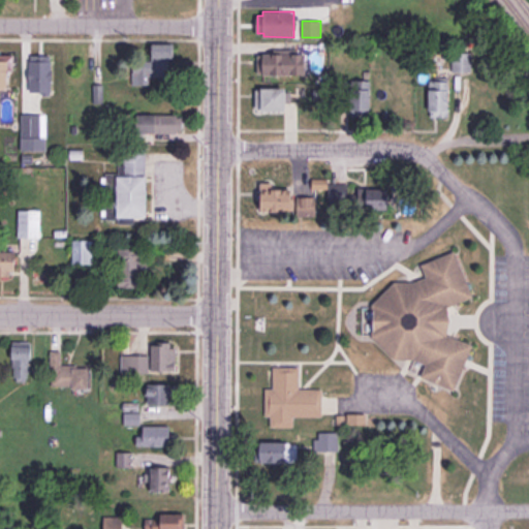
[(174,43),(174,58),(167,58),(167,74),(156,74),(156,71),(149,71),(149,84),(136,84),(136,81),(132,81),(132,60),(152,61),(152,43),(174,43)]
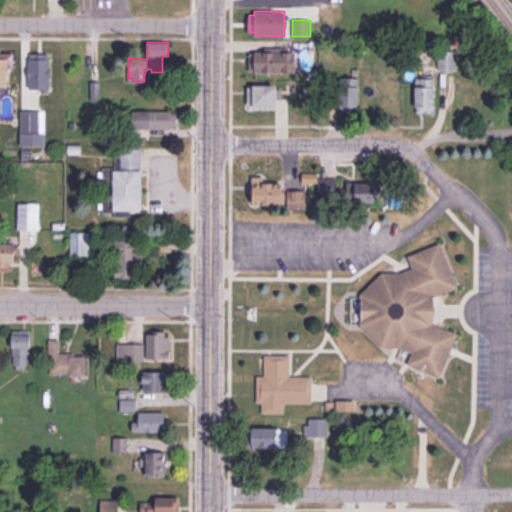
[(249,53),(264,53),(264,51),(294,51),(294,55),(296,55),(296,71),(254,71),(254,69),(249,69),(249,53)]
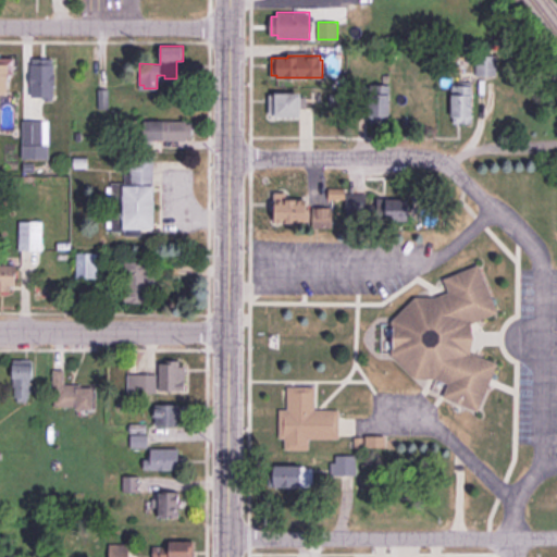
[(495,56),(495,74),(477,74),(477,56),(495,56)]
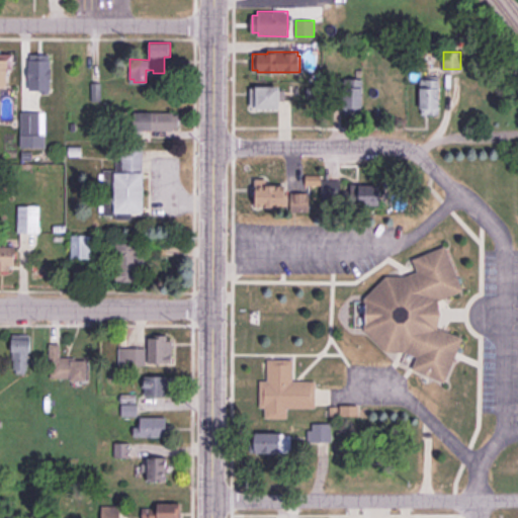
[(13,53),(1,53),(1,59),(0,59),(0,86),(7,87),(8,67),(13,68),(13,53)]
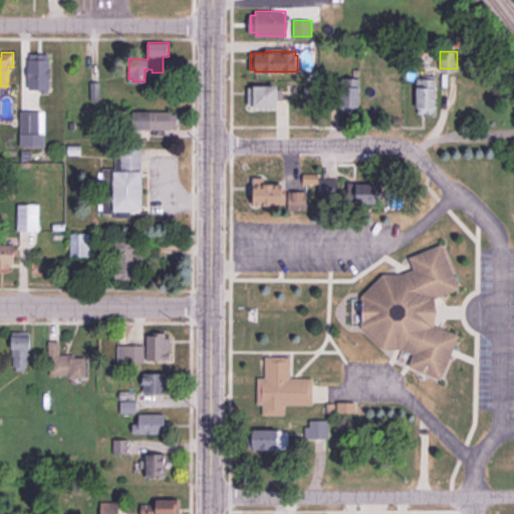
[(49,53),(49,87),(28,87),(28,59),(30,59),(30,53),(49,53)]
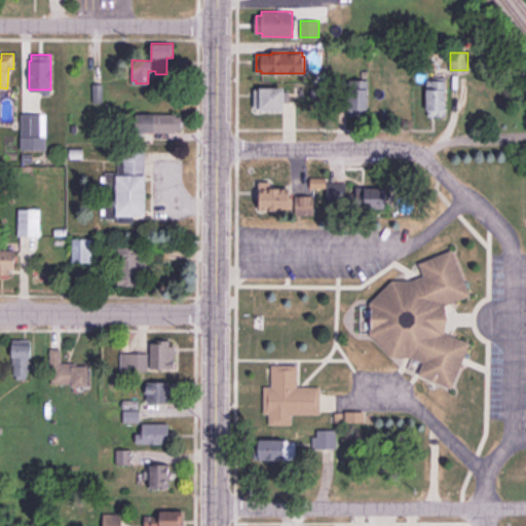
[(368,81),(368,89),(369,89),(369,107),(366,107),(366,112),(348,112),(349,88),(350,88),(350,80),(368,81)]
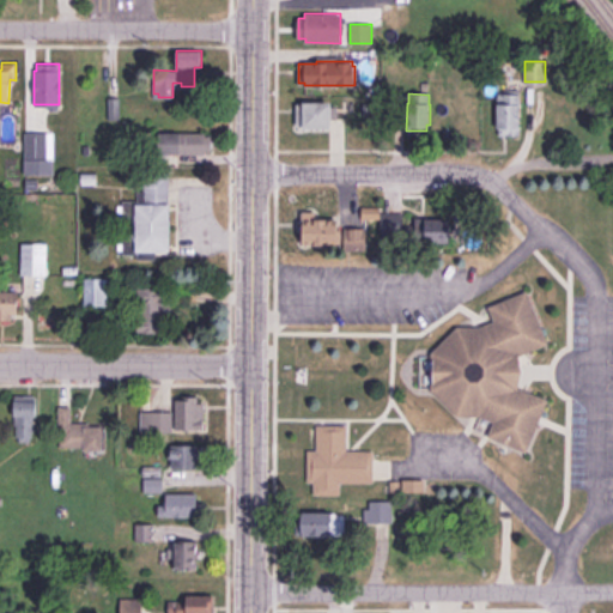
[(520,93),(520,127),(519,127),(519,135),(498,135),(498,127),(497,127),(497,104),(503,104),(503,93),(520,93)]
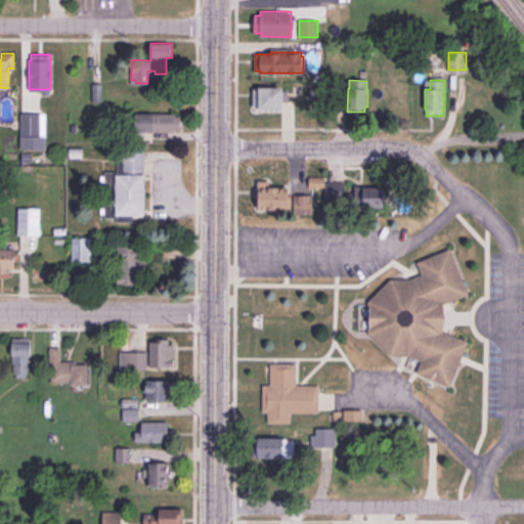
[(101,83),(101,100),(92,100),(91,84),(101,83)]
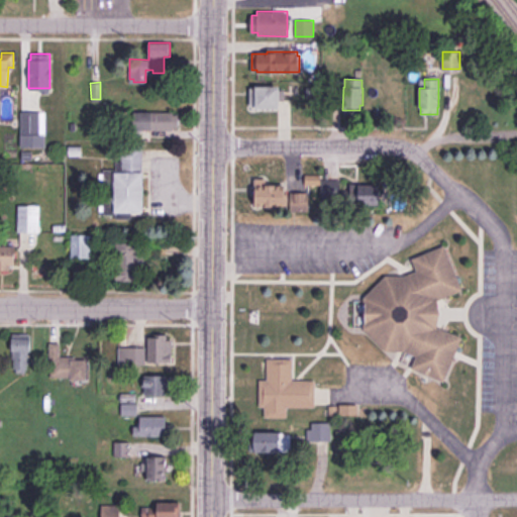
[(280,86),(280,106),(250,106),(250,88),(257,88),(257,86),(280,86)]
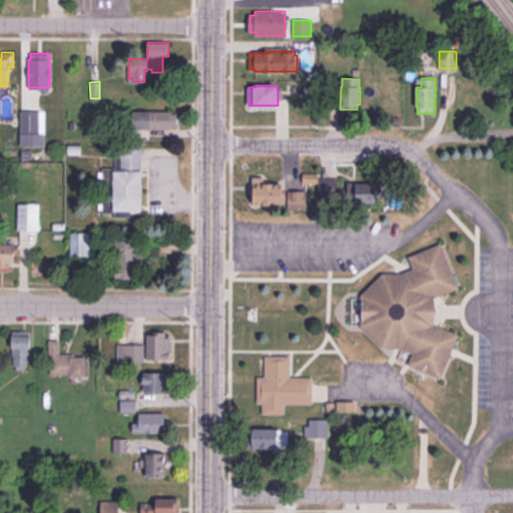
[(38,111),(38,132),(44,132),(44,144),(20,144),(20,111),(38,111)]
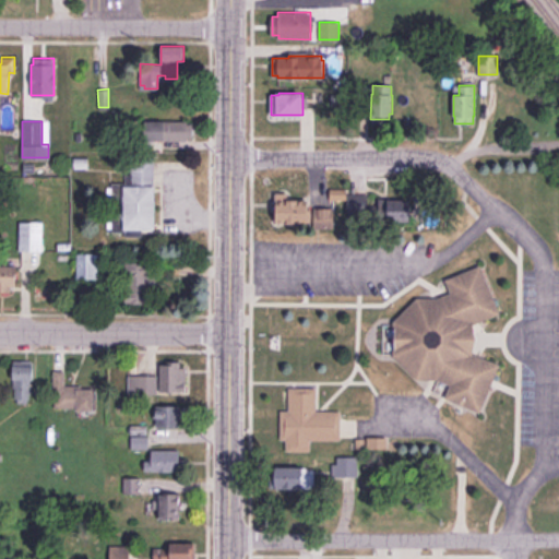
[(192,125),(192,139),(187,139),(187,140),(146,140),(146,121),(187,121),(187,125),(192,125)]
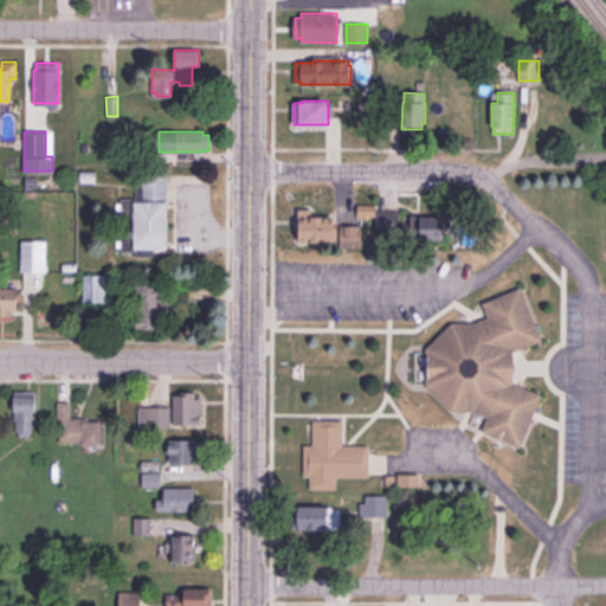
[(135,201),(134,247),(168,249),(168,201),(166,200),(166,172),(143,171),(143,201),(135,201)]
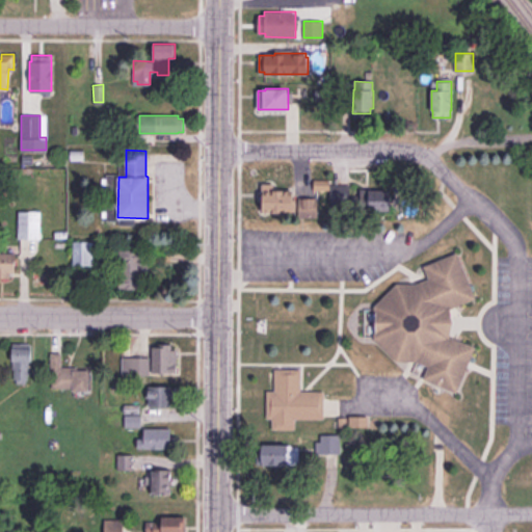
[(71,151),(71,159),(83,160),(83,151),(71,151)]
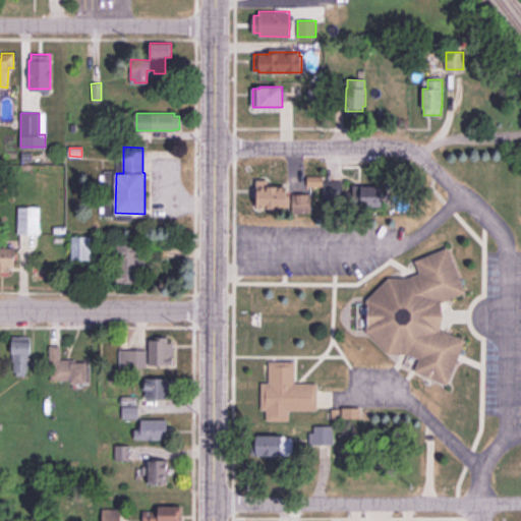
[(341,180),(341,199),(324,199),(324,180),(341,180)]
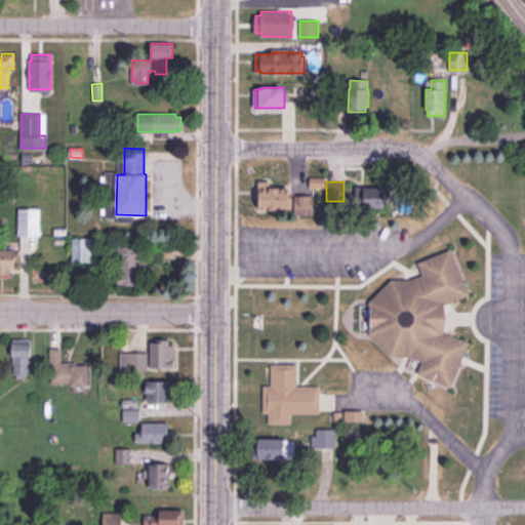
[(261,191),(261,209),(292,209),(292,214),(313,214),(313,195),(294,195),(294,197),(290,197),(289,191),(280,191),(280,187),(271,187),(271,191),(261,191)]
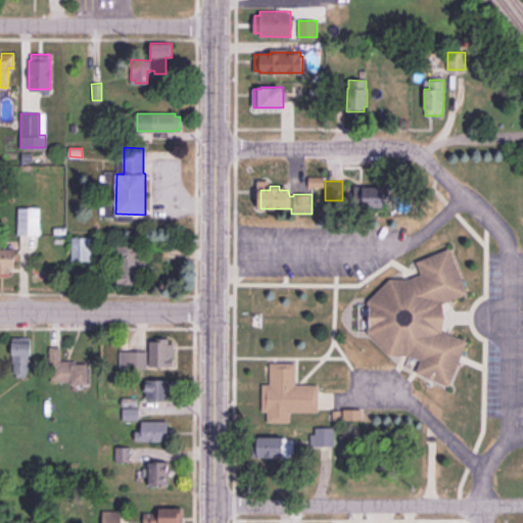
[(347,193),(346,205),(383,205),(383,188),(364,187),(364,189),(353,189),(353,193),(347,193)]
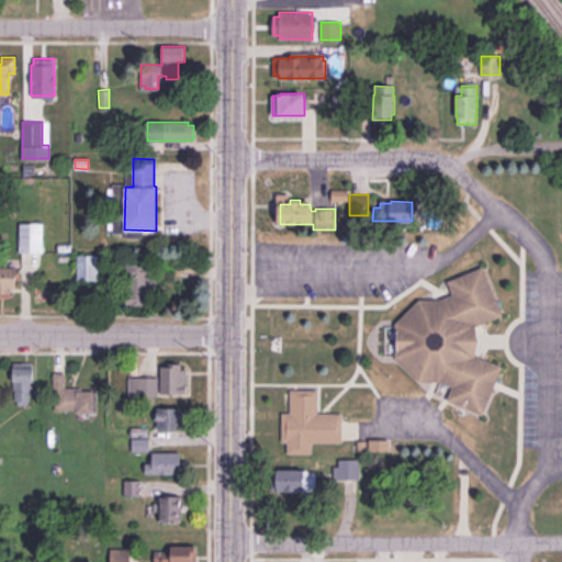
[(20,223),(20,250),(42,250),(42,223),(20,223)]
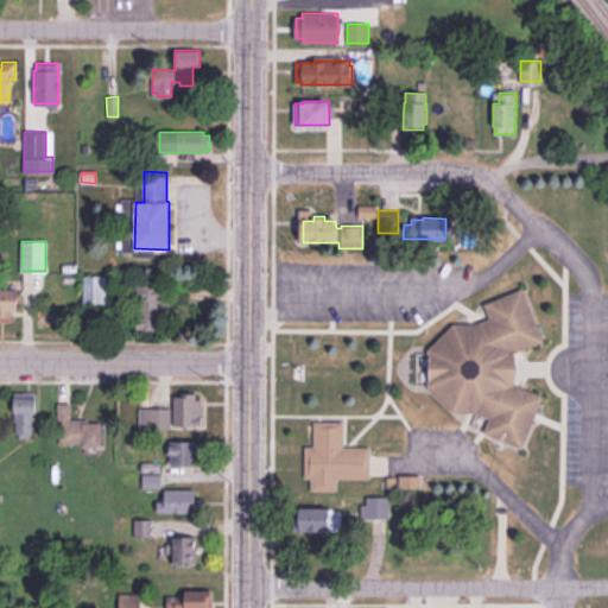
[(106,276),(105,304),(83,303),(83,276),(106,276)]
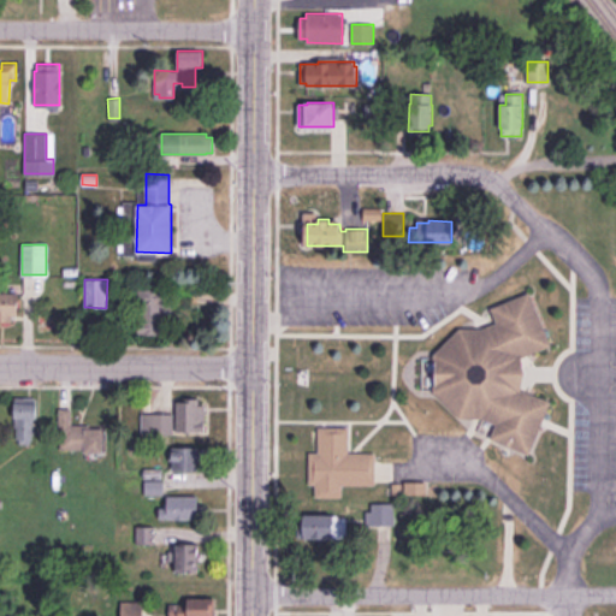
[(140,289),(138,333),(164,333),(164,324),(169,324),(170,297),(159,297),(159,289),(140,289)]
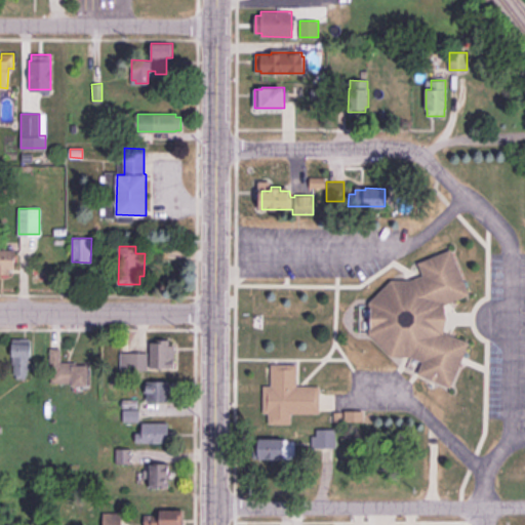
[(0,249),(15,249),(15,269),(10,269),(10,273),(0,273),(0,249)]
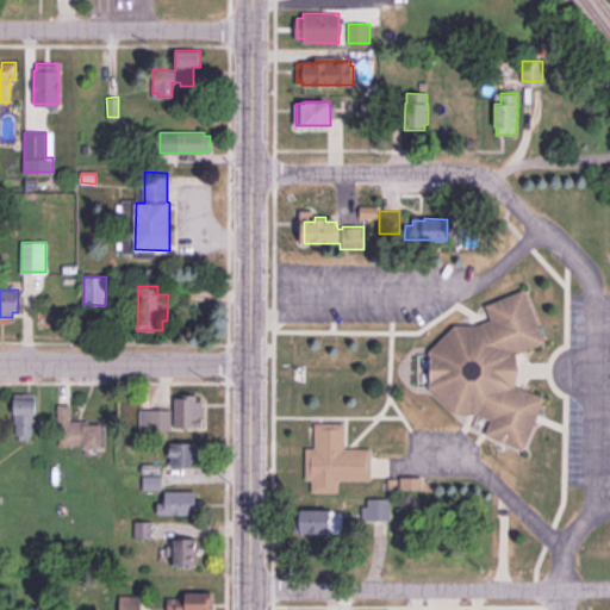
[(456,324),(480,324),(492,319),(486,306),(526,291),(546,341),(515,353),(522,371),(516,385),(546,398),(523,449),(487,434),(493,421),(477,414),(456,414),(431,386),(434,355),(431,352),(456,324)]
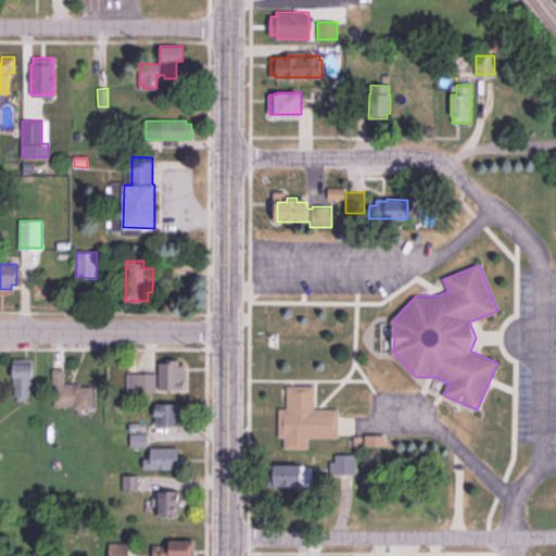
[(13,358),(33,359),(33,378),(30,378),(29,397),(15,397),(16,379),(13,379),(13,358)]
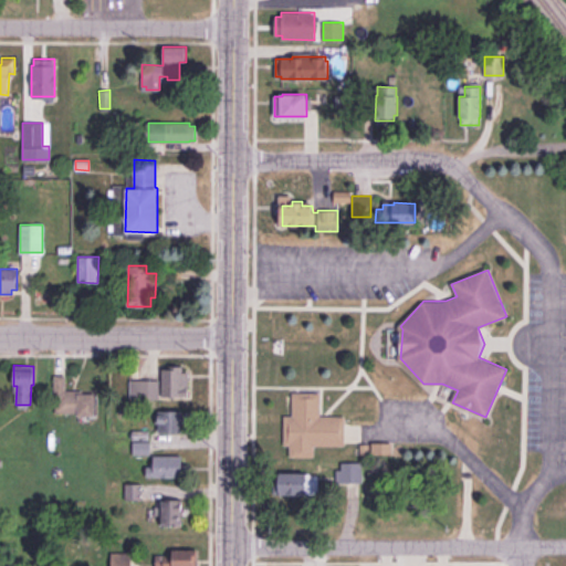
[(188,371),(188,396),(163,396),(163,369),(166,369),(166,366),(182,366),(182,371),(188,371)]
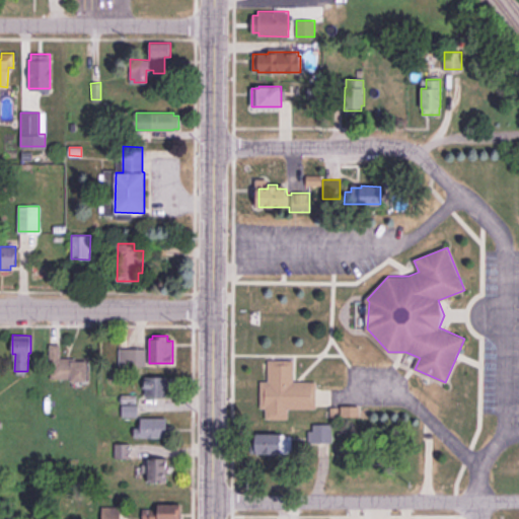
[(50,345),(51,378),(71,378),(71,381),(87,381),(87,361),(71,361),(71,358),(59,359),(59,345),(50,345)]
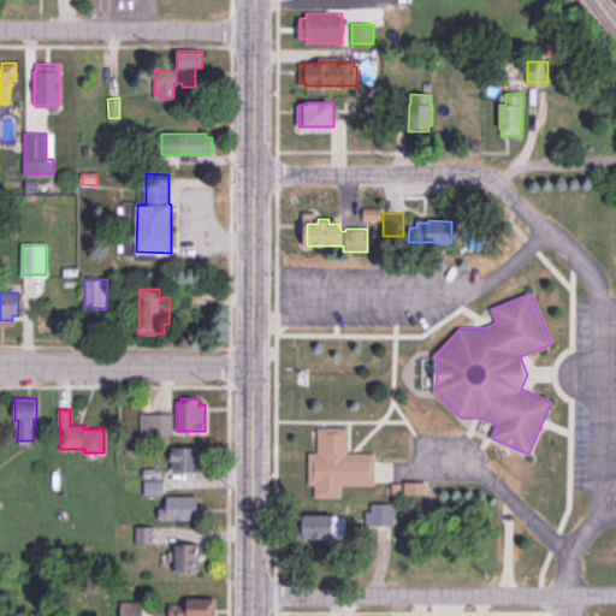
[(141,413),(141,433),(172,434),(172,414),(141,413)]
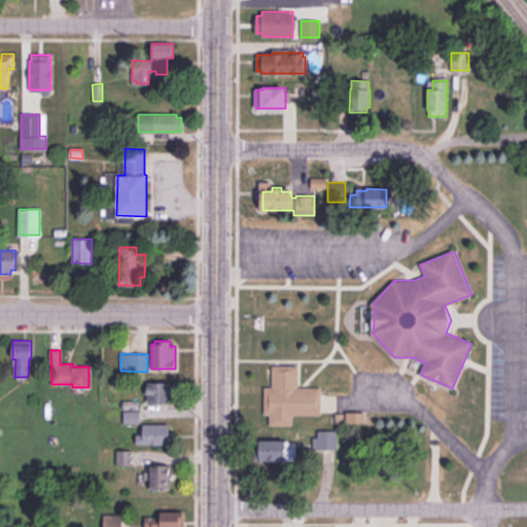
[(272,364),(272,387),(264,387),(264,414),(270,414),(270,425),(292,425),(292,414),(320,415),(320,387),(296,387),(296,365),(272,364)]
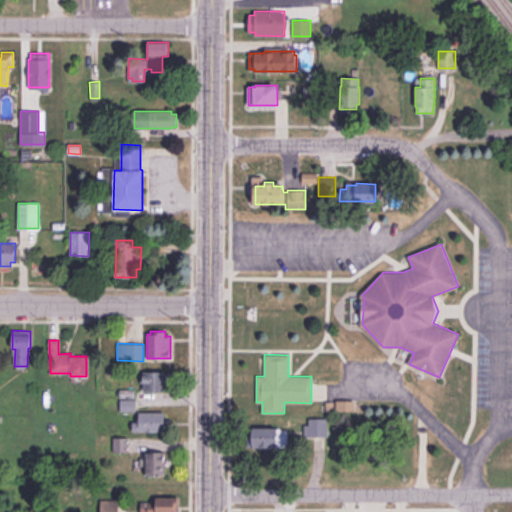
[(144,371),(144,390),(168,391),(169,372),(144,371)]
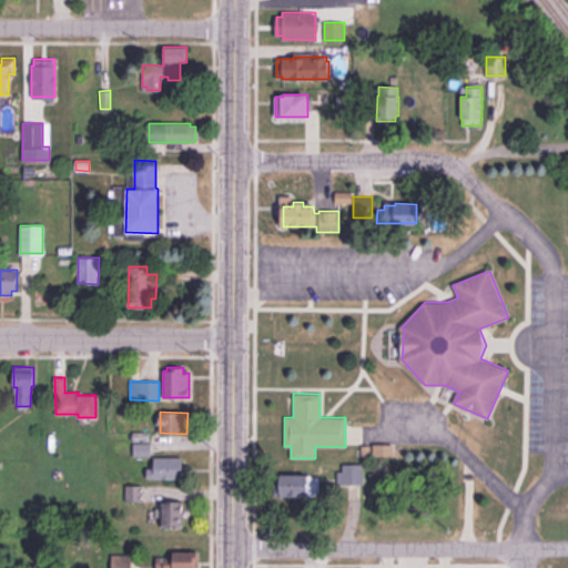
[(149,430),(149,455),(134,455),(134,430),(149,430)]
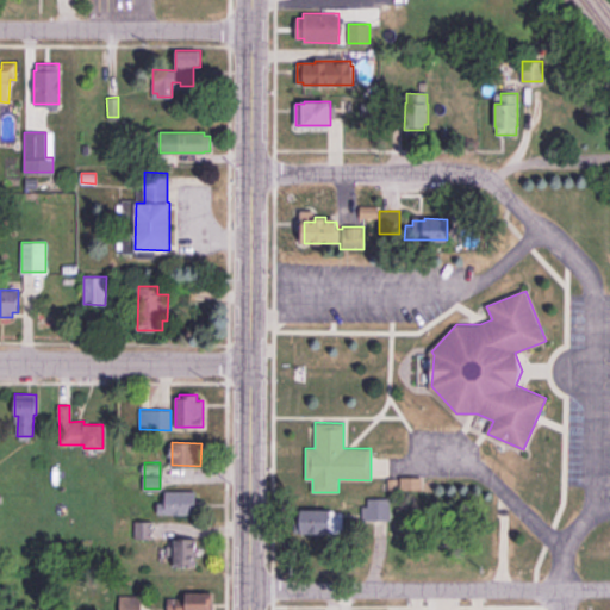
[(195,492),(195,514),(157,514),(157,503),(167,503),(167,491),(195,492)]
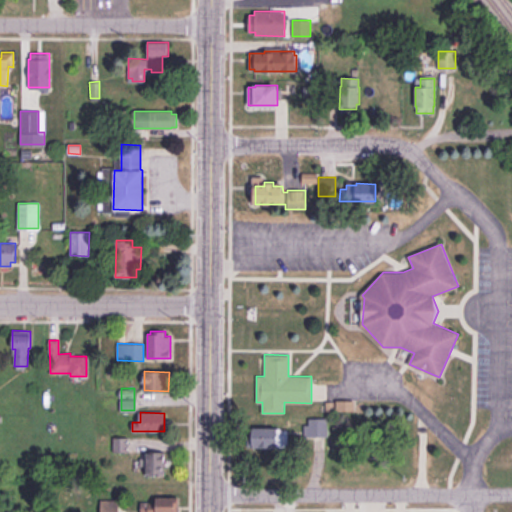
[(326,418),(326,435),(303,436),(303,425),(309,425),(309,419),(326,418)]
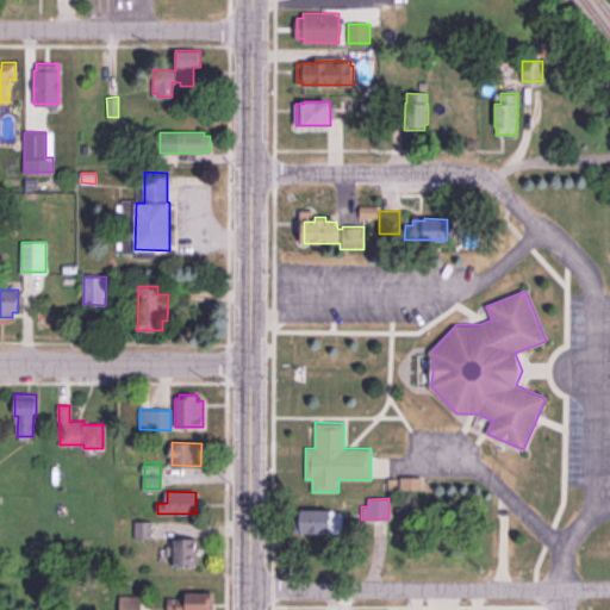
[(296,511),(330,511),(329,533),(296,531),(296,511)]
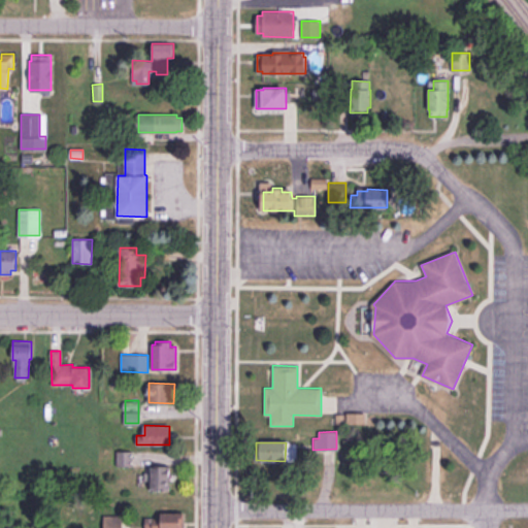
[(117,453),(117,465),(139,465),(139,453),(117,453)]
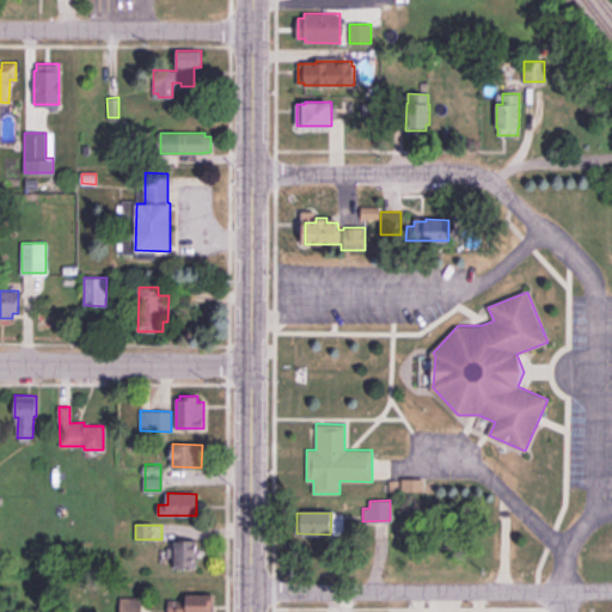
[(196,542),(196,568),(175,568),(175,542),(196,542)]
